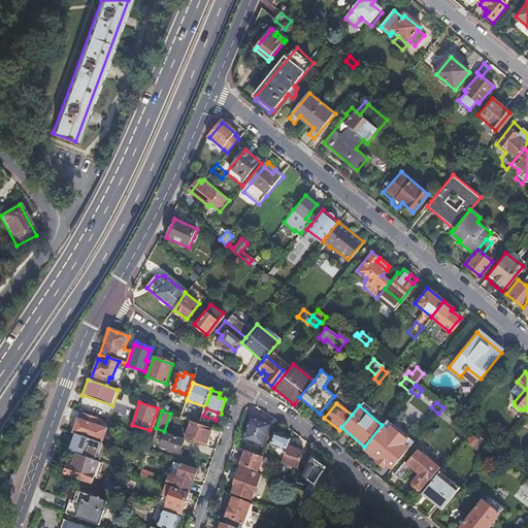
[(72,432),(76,434),(93,439),(100,420),(78,413),(77,419),(75,419),(71,432),(72,432)]
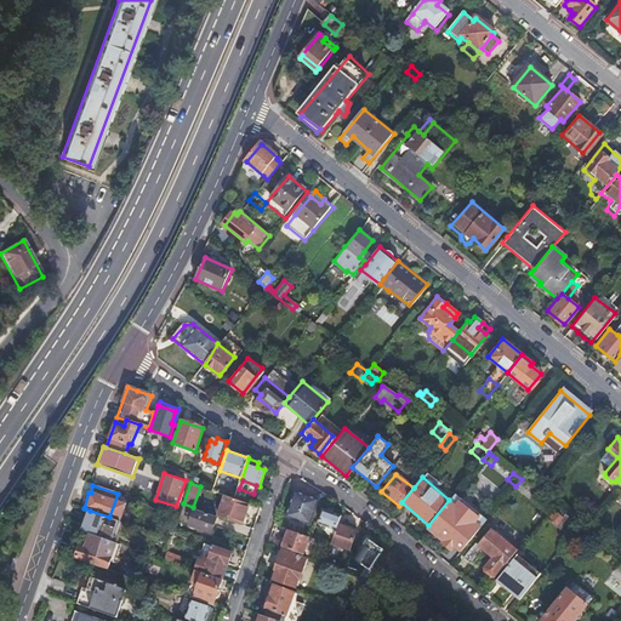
[(296,491),(288,516),(311,524),(319,500),(296,491)]
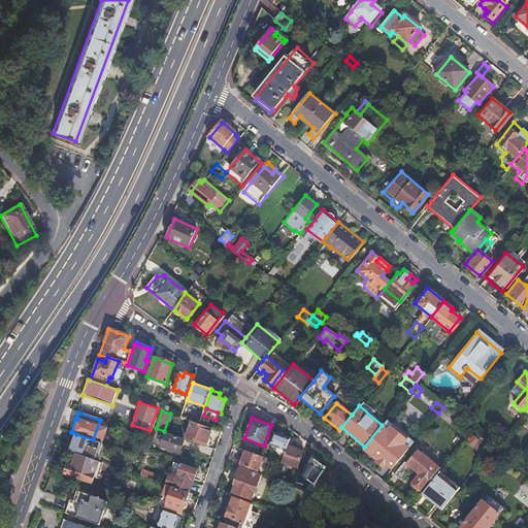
[(382,425),(364,447),(361,449),(375,461),(375,464),(380,467),(383,467),(385,465),(406,439),(400,435),(402,433),(386,420),(382,425)]
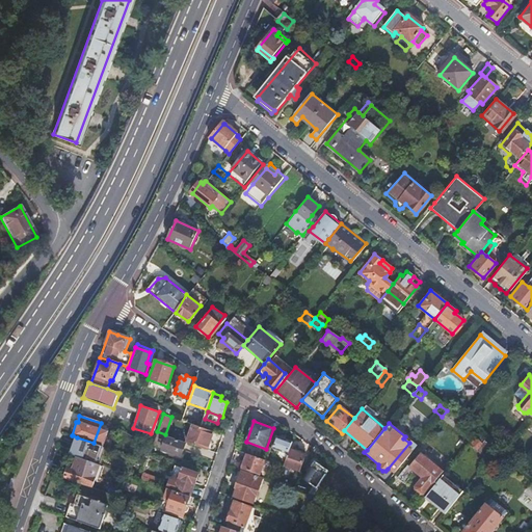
[(186,442),(207,449),(213,431),(201,427),(192,424),(186,442)]
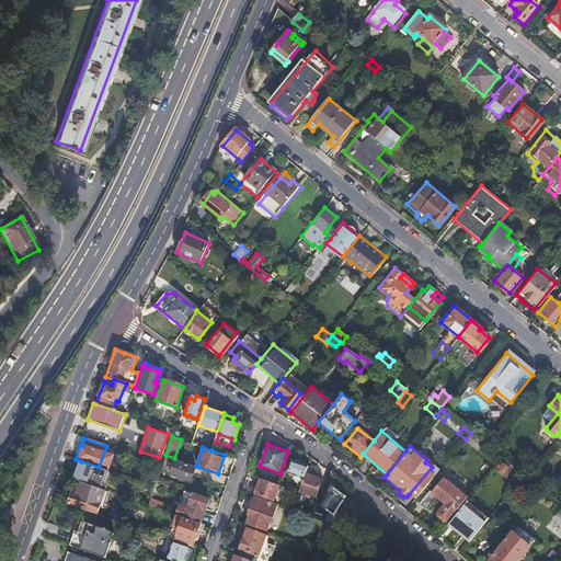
[(77,459),(71,478),(75,480),(81,461),(77,459)]
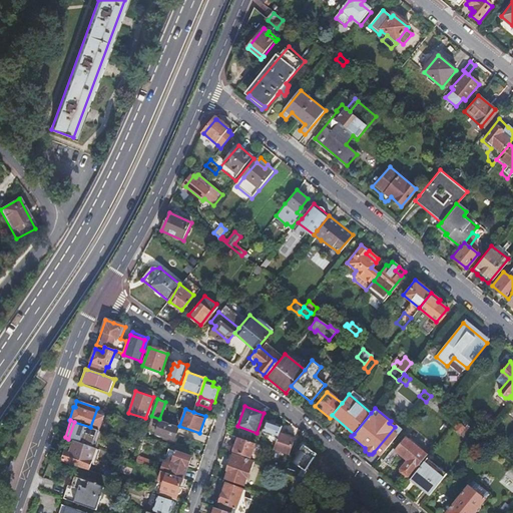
[(174,440),(179,426),(161,420),(156,433),(174,440)]
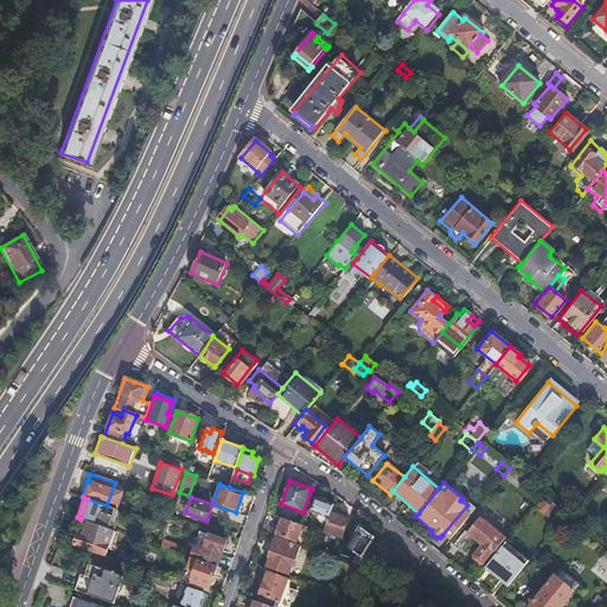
[(454,534),(475,509),(462,498),(460,500),(467,505),(442,535),(449,540),(454,534)]
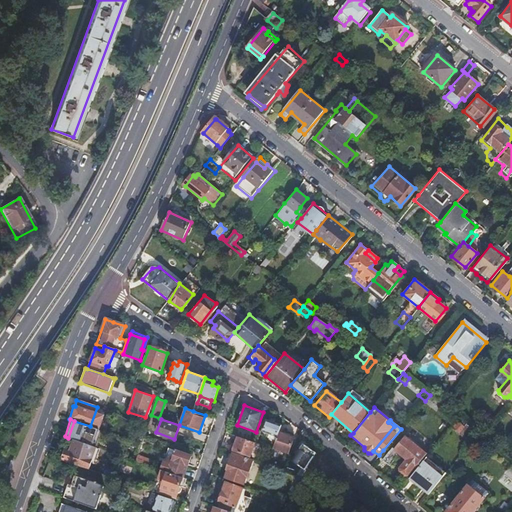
[(68,438),(93,446),(98,429),(90,426),(74,421),(68,438)]
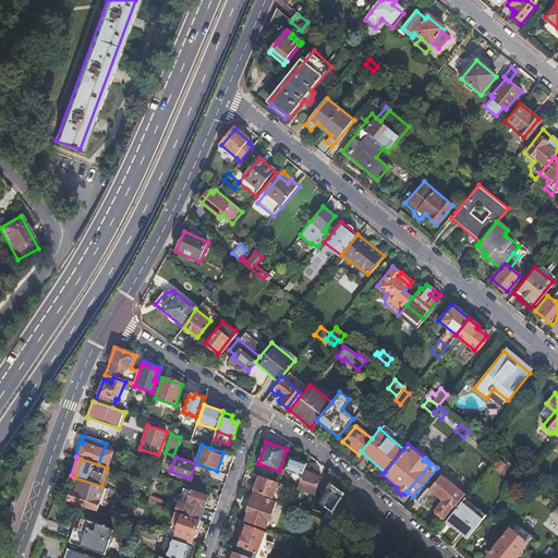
[(289,459),(287,465),(289,466),(287,473),(293,475),(292,478),(301,482),(304,473),(307,465),(299,462),(289,459)]
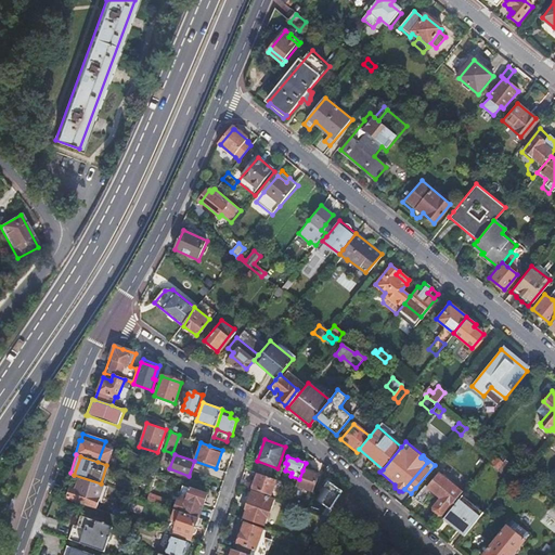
[(497,461),(491,467),(502,477),(511,467),(505,463),(503,466),(497,461)]
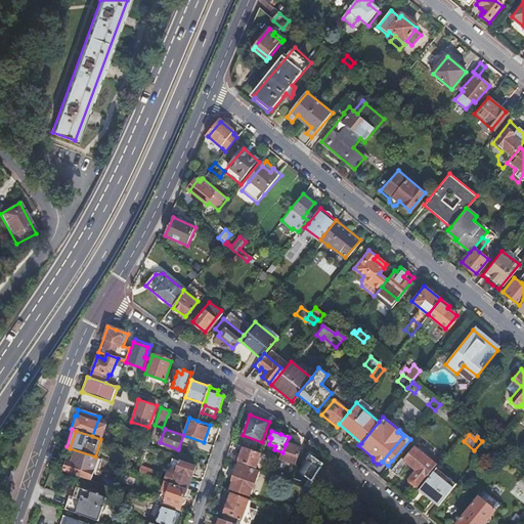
[(282,452),(280,459),(288,461),(287,464),(290,465),(291,462),(296,464),(301,449),(298,448),(288,445),(286,444),(282,452)]
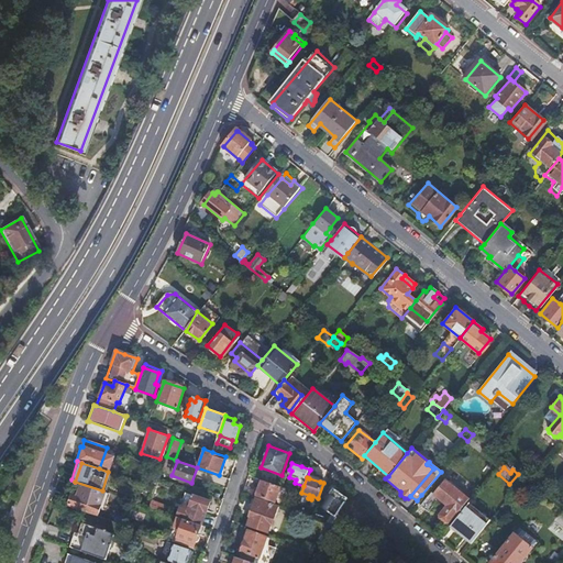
[(278,495),(280,487),(263,481),(261,487),(258,486),(256,493),(258,494),(257,496),(280,504),(283,497),(278,495)]
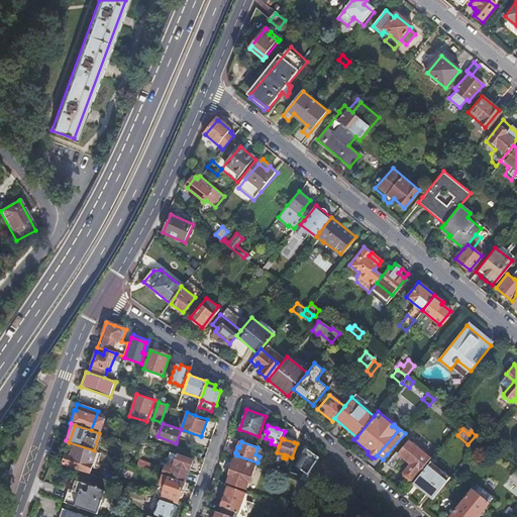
[(396,451),(386,464),(394,471),(403,459),(411,466),(406,473),(406,476),(410,480),(413,479),(429,458),(410,442),(399,454),(396,451)]
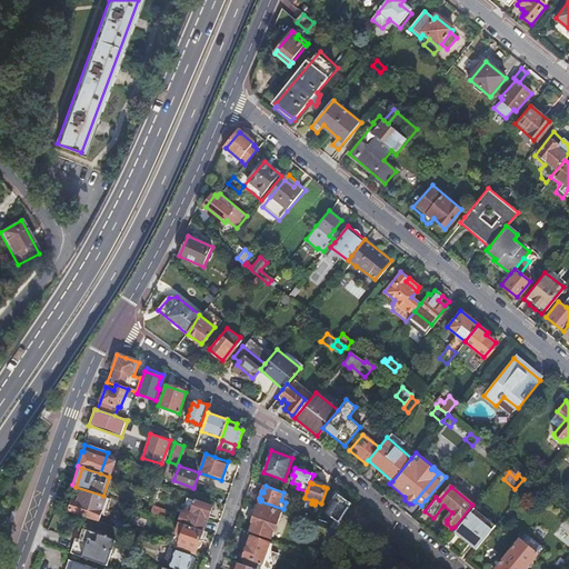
[(73,500),(70,510),(90,517),(96,499),(80,493),(78,501),(73,500)]
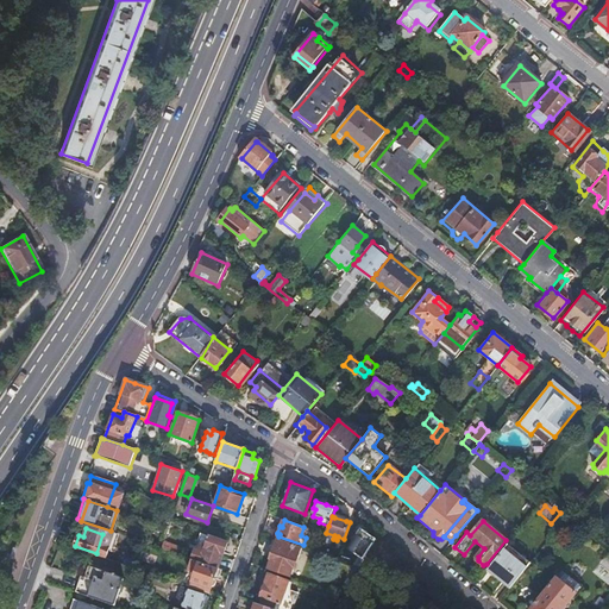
[(378,540),(376,539),(360,528),(347,548),(359,556),(352,565),(359,567),(378,540)]
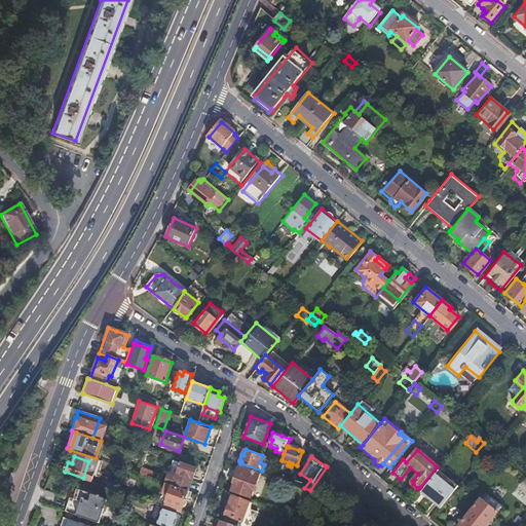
[(193,477),(196,468),(181,462),(178,471),(176,471),(175,471),(174,471),(173,471),(173,472),(173,473),(173,474),(174,475),(168,473),(165,482),(166,482),(172,484),(187,490),(192,477),(193,477)]
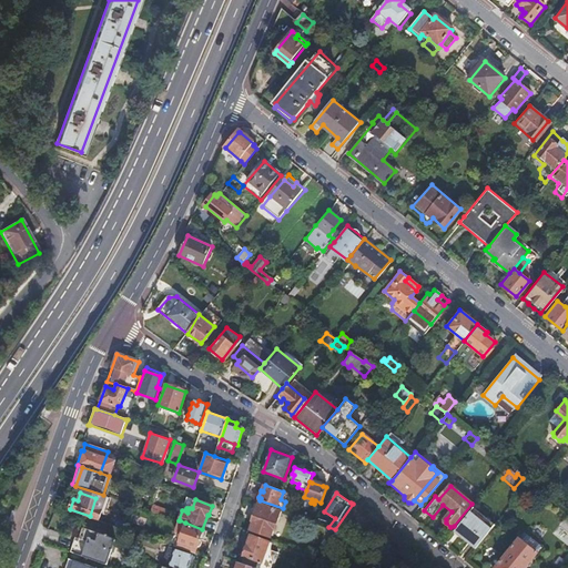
[(251,530),(271,538),(277,519),(279,519),(282,513),(259,504),(252,521),(253,523),(251,530)]
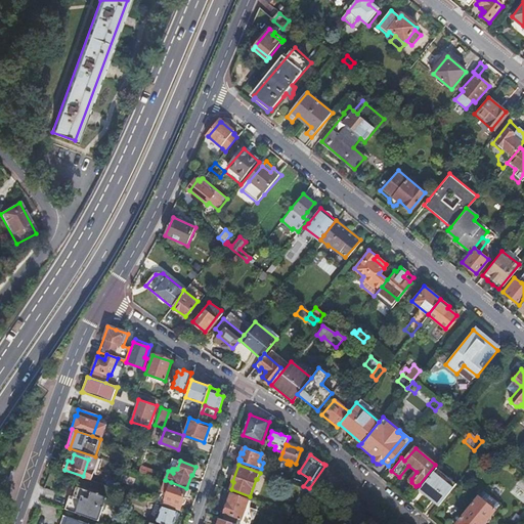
[(446,483),(433,473),(418,491),(437,508),(454,487),(448,481),(446,483)]
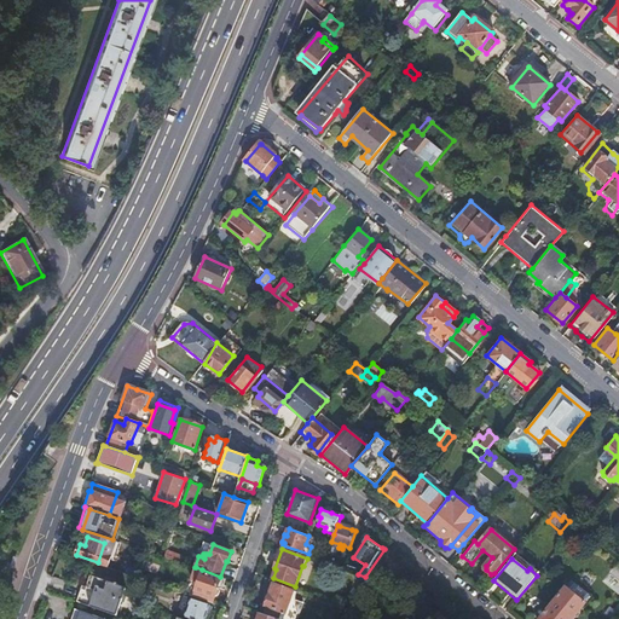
[(618,563),(606,578),(618,588),(618,563)]
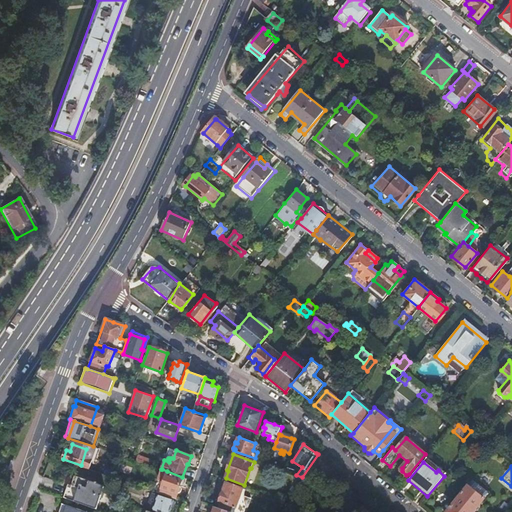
[(178,494),(183,477),(182,477),(167,471),(162,469),(159,479),(163,481),(161,488),(159,493),(176,498),(178,494)]
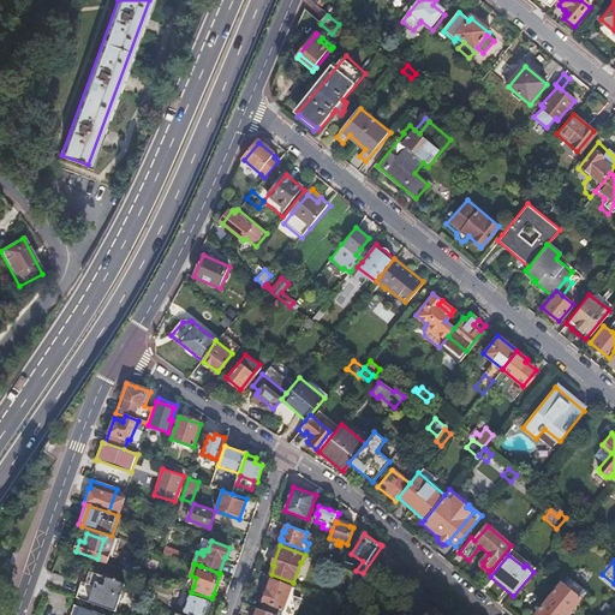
[(84,586),(79,598),(117,611),(126,584),(90,571),(84,586)]
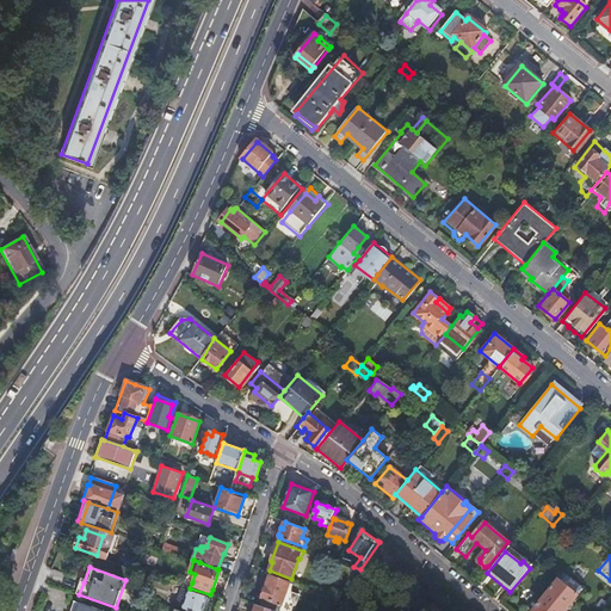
[(563,574),(532,610),(565,610),(582,590),(563,574)]
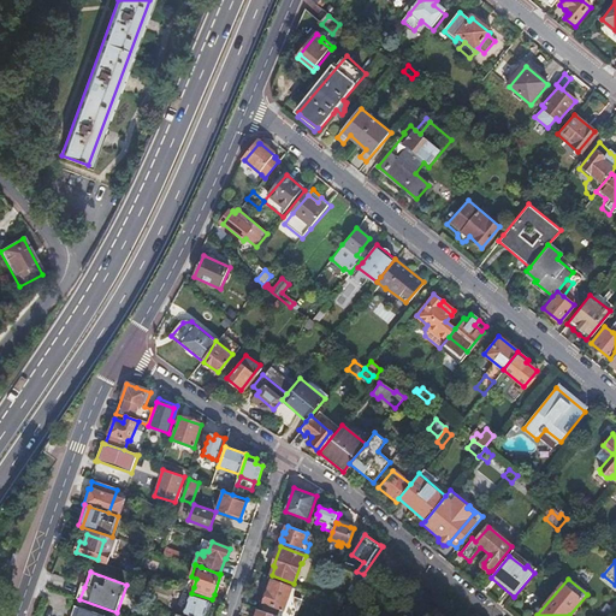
[(276,615),(294,615),(295,615),(294,599),(289,597),(291,587),(272,581),(261,611),(276,615)]
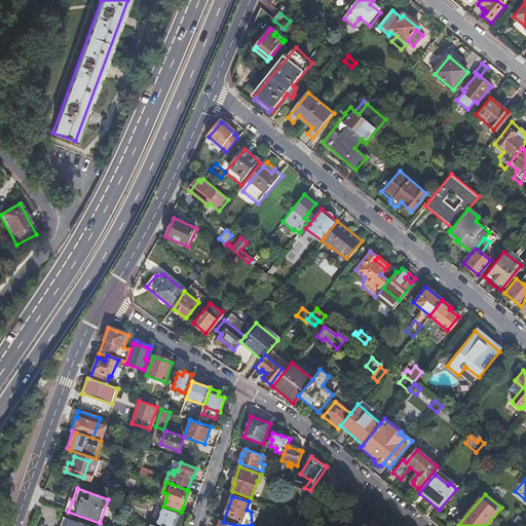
[(67,500),(63,510),(68,512),(72,501),(67,500)]
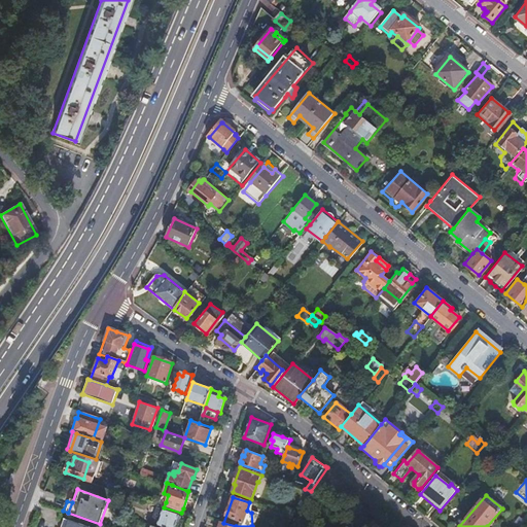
[(178,515),(156,506),(151,523),(163,526),(173,526),(175,524),(177,525),(179,522),(176,521),(178,515)]
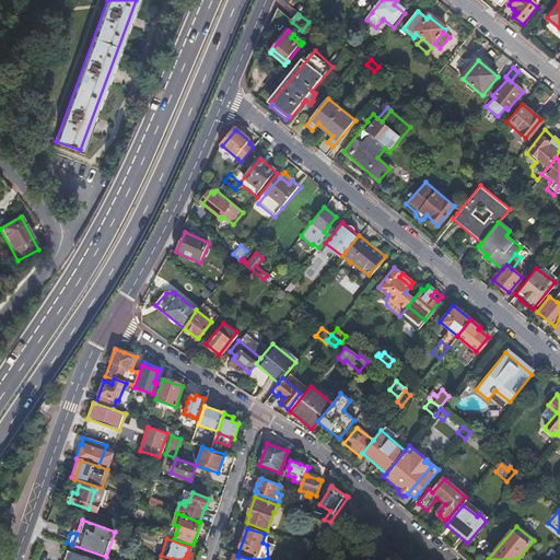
[(144,543),(136,539),(132,548),(141,550),(144,543)]
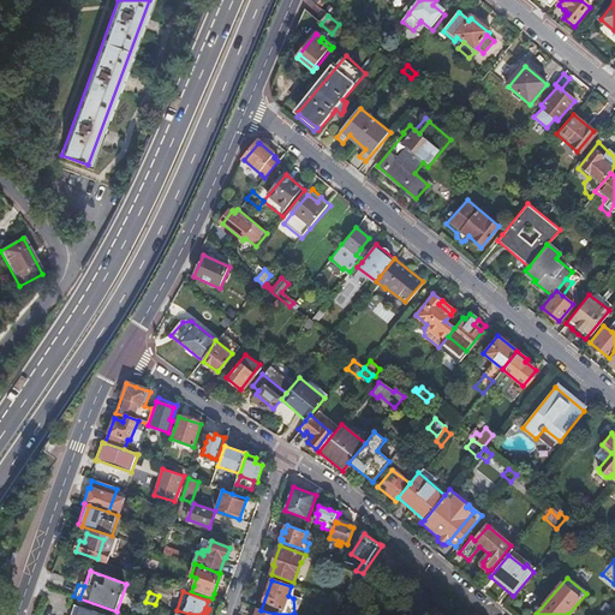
[(107,614),(78,604),(73,614),(107,614)]
